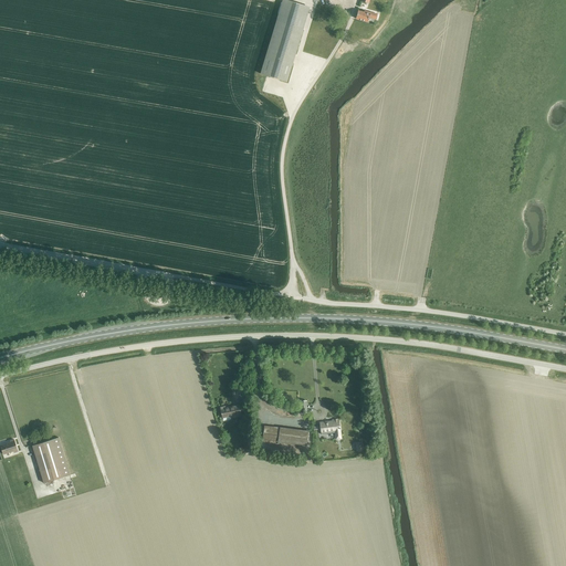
[(282,0),(276,21),(261,74),(286,82),(289,76),(303,29),(308,8),(282,0)]
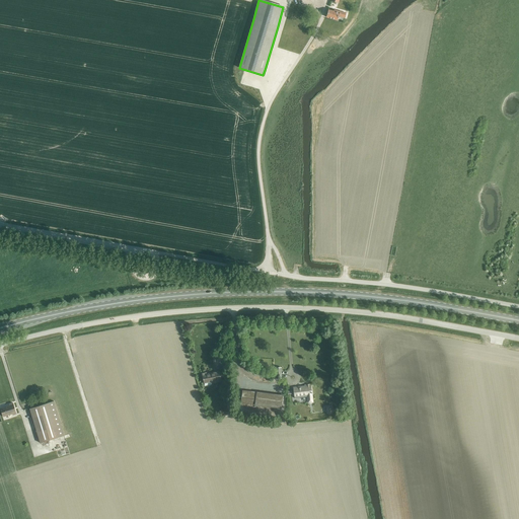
[(345,17),(346,13),(334,10),(334,11),(328,10),(326,17),(338,20),(339,16),(345,17)]
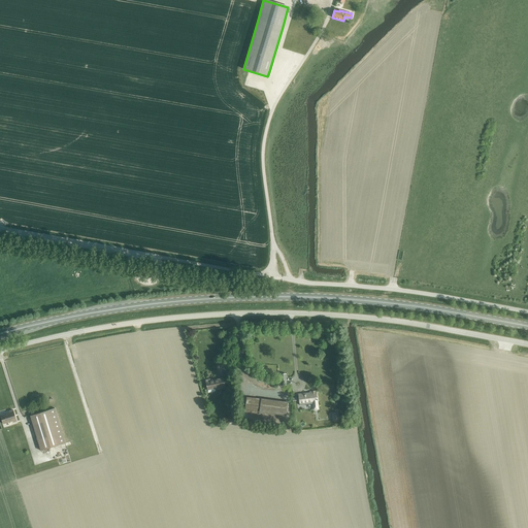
[(210,380),(205,381),(207,390),(215,388),(216,390),(226,388),(224,377),(210,381),(210,380)]
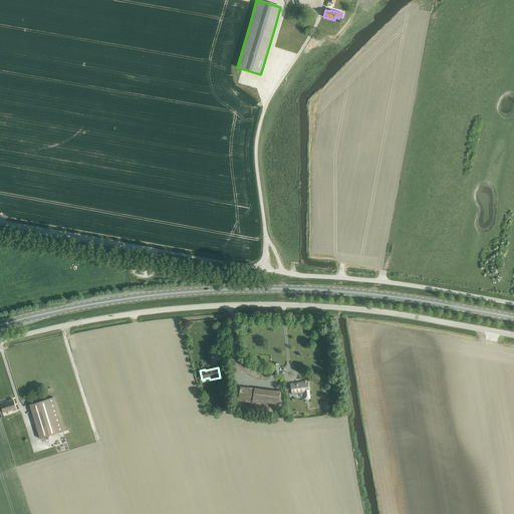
[(290,383),(291,395),(304,393),(304,396),(309,396),(307,380),(303,380),(303,382),(295,383),(290,383)]
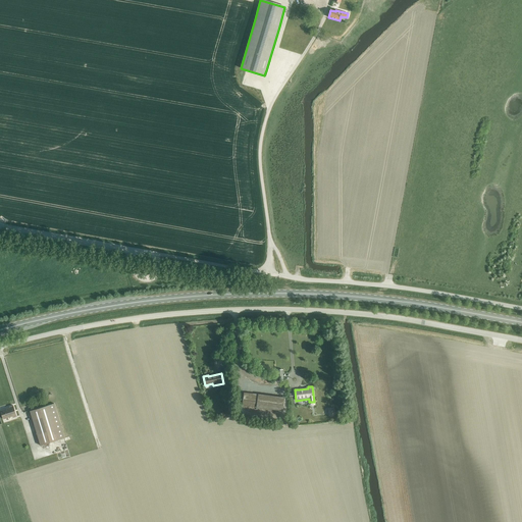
[(282,411),(283,398),(258,394),(258,395),(244,393),(242,405),(282,411)]
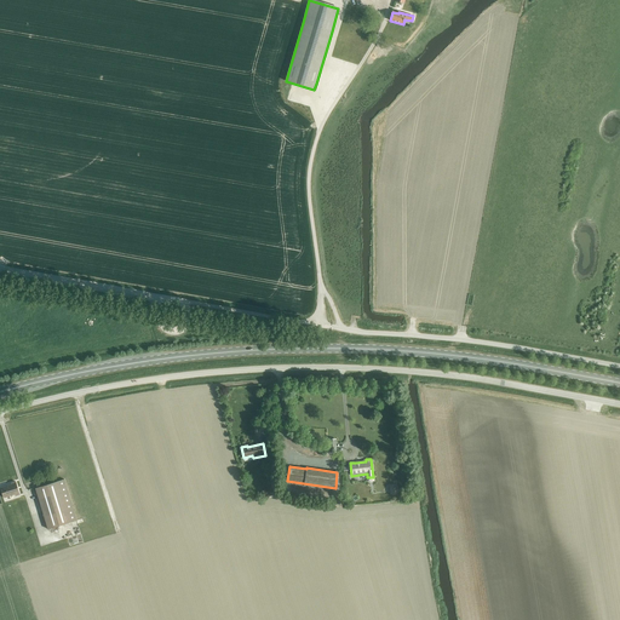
[(64,480),(35,488),(47,529),(76,521),(64,480)]
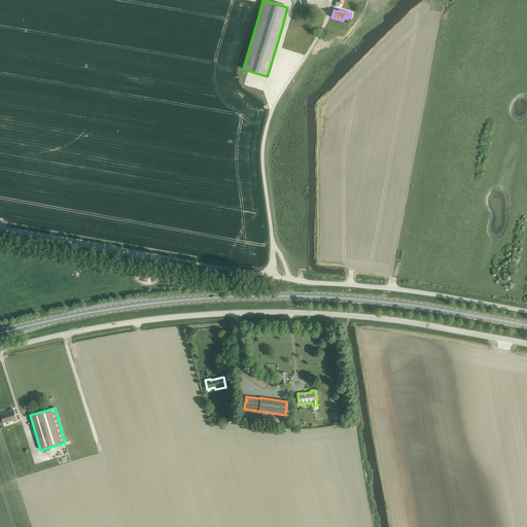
[(9,412),(0,415),(3,423),(12,420),(12,421),(16,420),(13,410),(9,411),(9,412)]
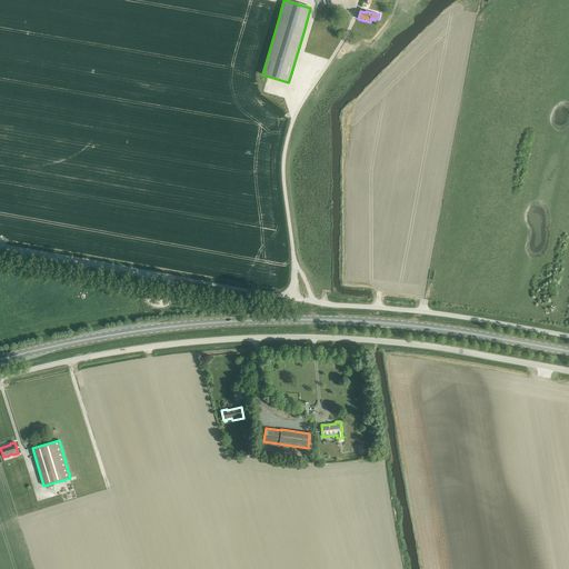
All buildings are outlined.
